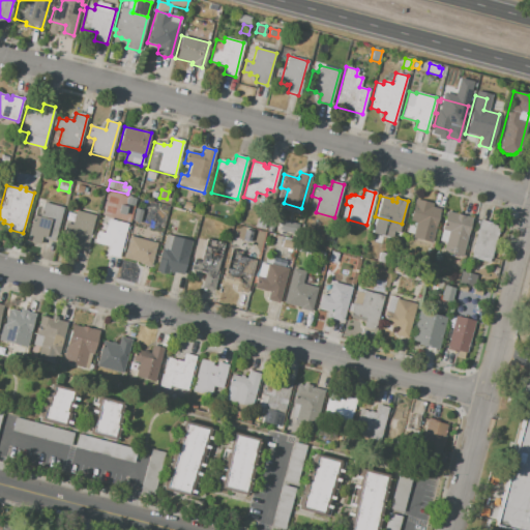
[(126,214),(128,205),(126,205),(128,197),(135,198),(130,215),(126,214)]
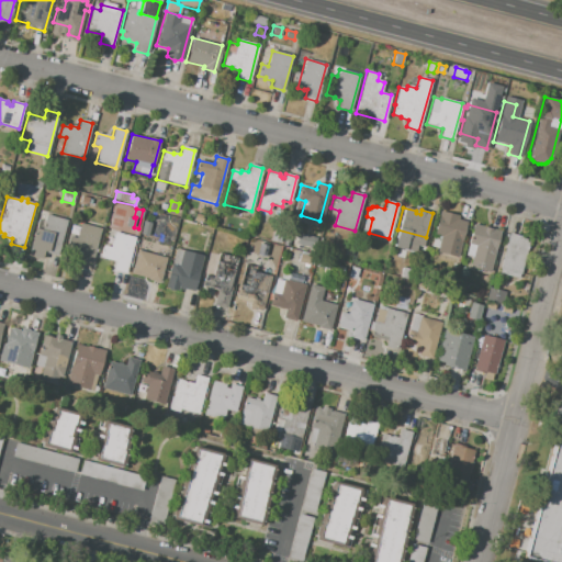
[(468,222),(462,243),(434,235),(440,211),(460,216),(459,220),(468,222)]
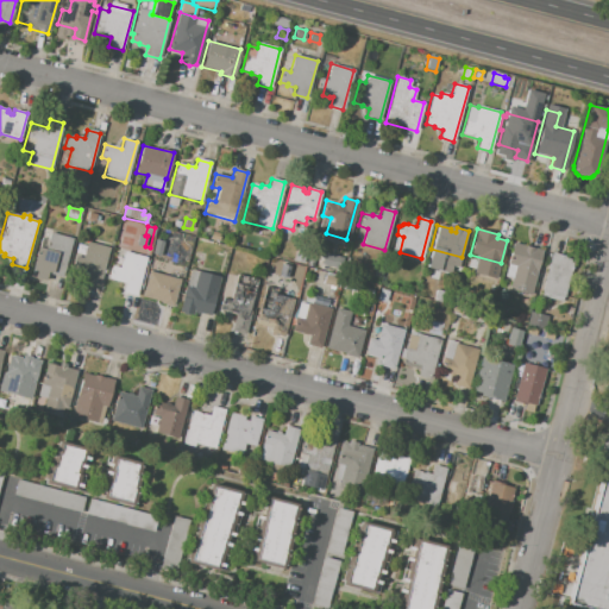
[(73,238),(61,283),(52,281),(55,275),(48,272),(45,281),(30,276),(38,248),(45,249),(49,232),(73,238)]
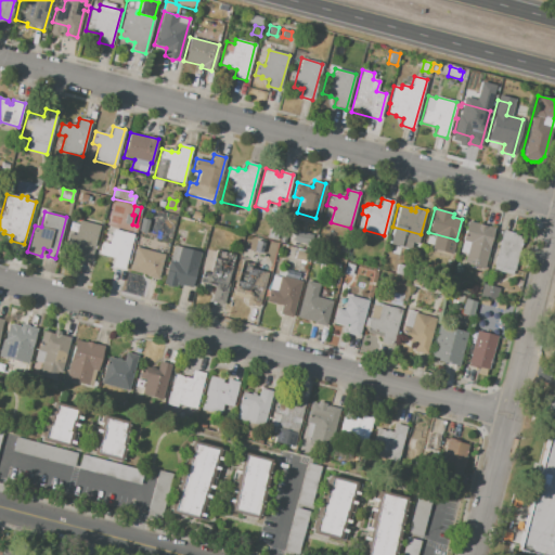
[(100,226),(90,261),(75,258),(77,248),(65,245),(68,233),(76,234),(76,232),(68,230),(71,222),(78,224),(79,220),(100,226)]
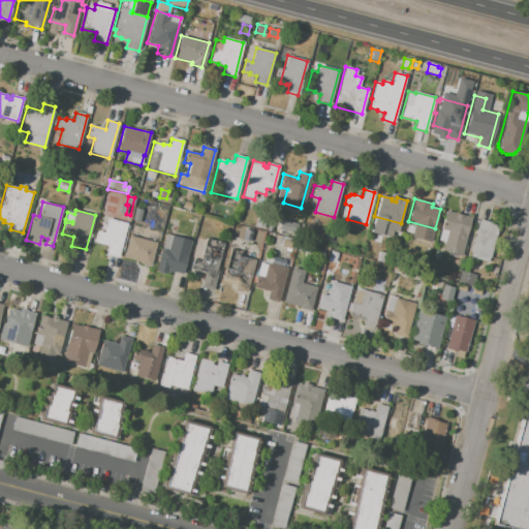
[(461,256),(441,251),(444,241),(438,240),(446,211),(471,217),(461,256)]
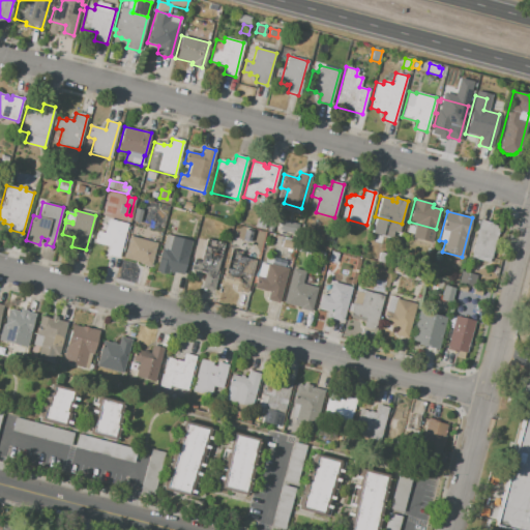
[(118,257),(108,254),(110,247),(94,243),(98,231),(104,233),(108,218),(127,224),(118,257)]
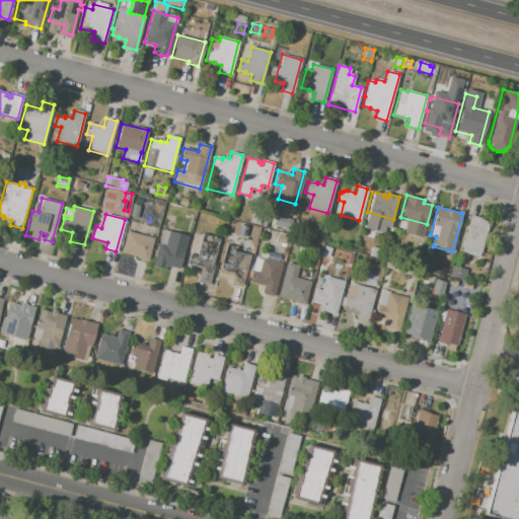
[(293,220),(290,230),(273,226),(275,215),(293,220)]
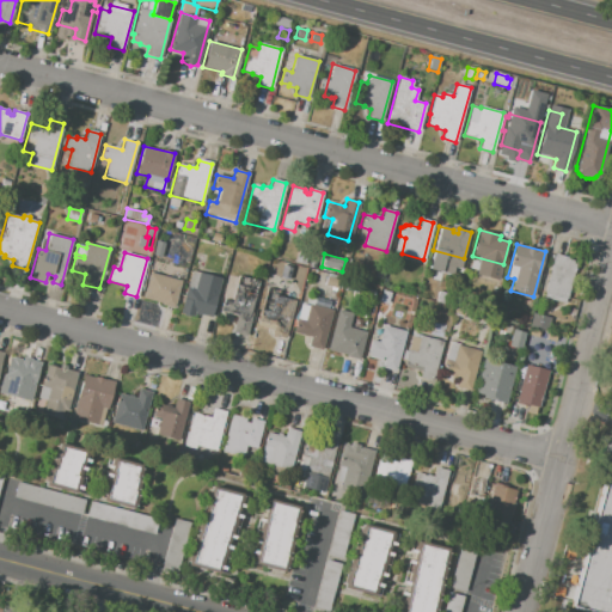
[(576,261),(564,304),(544,298),(555,254),(569,257),(569,259),(576,261)]
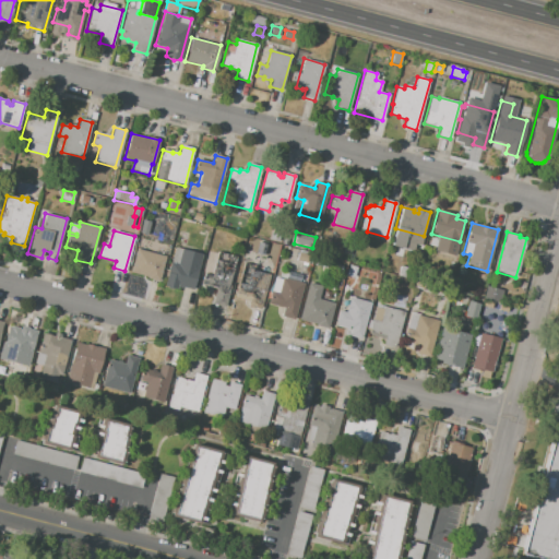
[(269,240),(271,234),(278,236),(277,242),(269,240)]
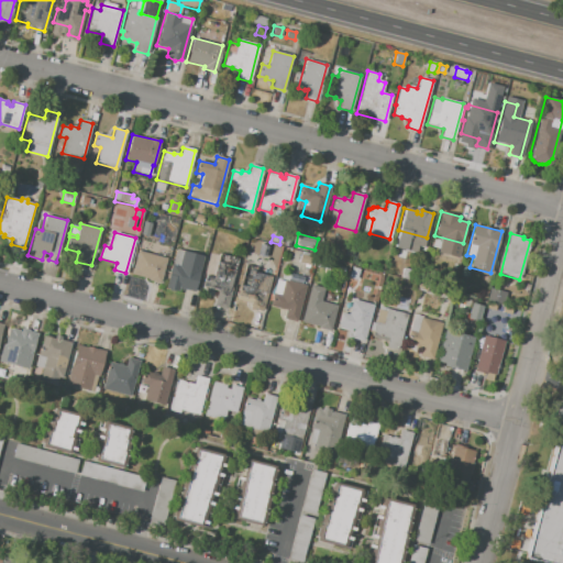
[(150,243),(147,252),(138,250),(140,241),(150,243)]
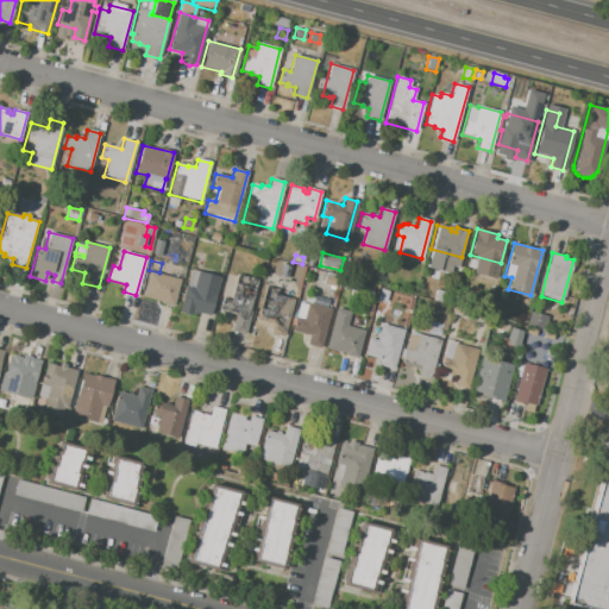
[(211,316),(199,314),(199,315),(193,313),(193,315),(179,312),(190,269),(221,277),(211,316)]
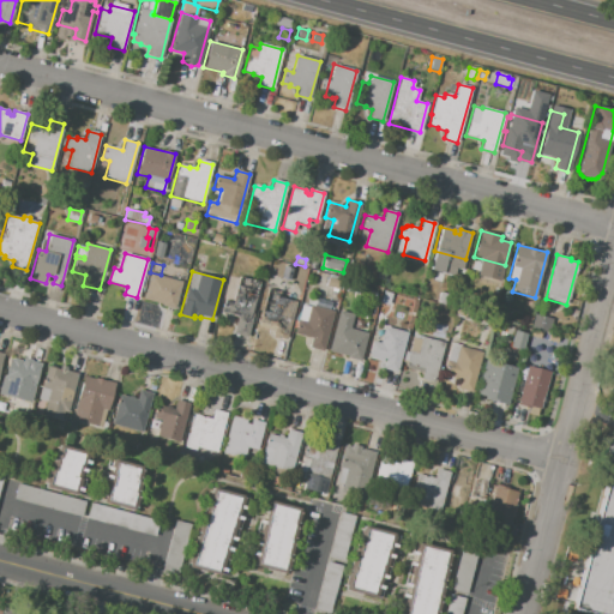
[(182,281),(175,308),(143,300),(150,272),(182,281)]
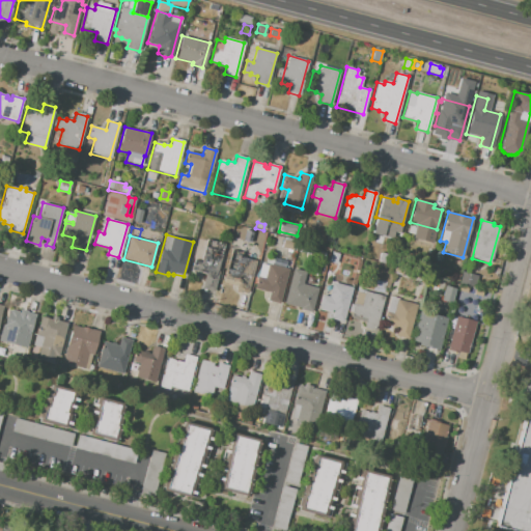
[(227,244),(214,291),(201,287),(205,274),(190,271),(192,264),(193,266),(195,257),(200,259),(206,238),(227,244)]
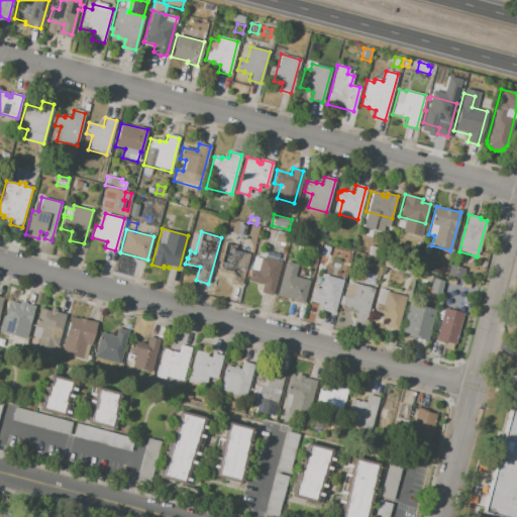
[(287,236),(286,243),(275,240),(277,233),(287,236)]
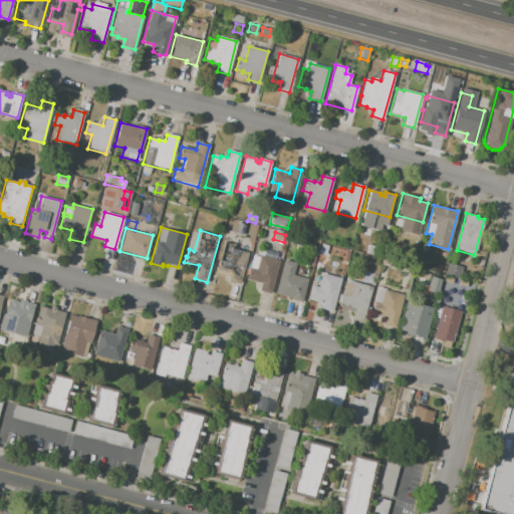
[(299,246),(289,244),(290,237),(301,239),(299,246)]
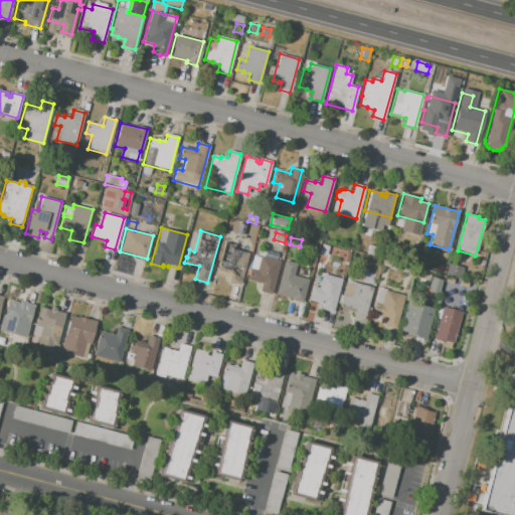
[(239,285),(229,283),(230,278),(215,274),(224,241),(235,244),(235,246),(248,250),(239,285)]
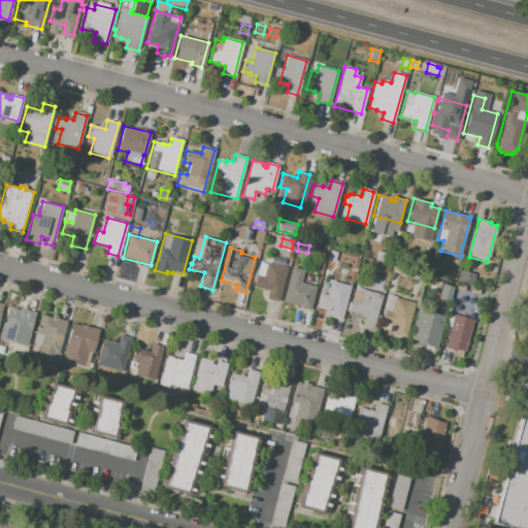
[(338,252),(335,263),(326,260),(328,250),(338,252)]
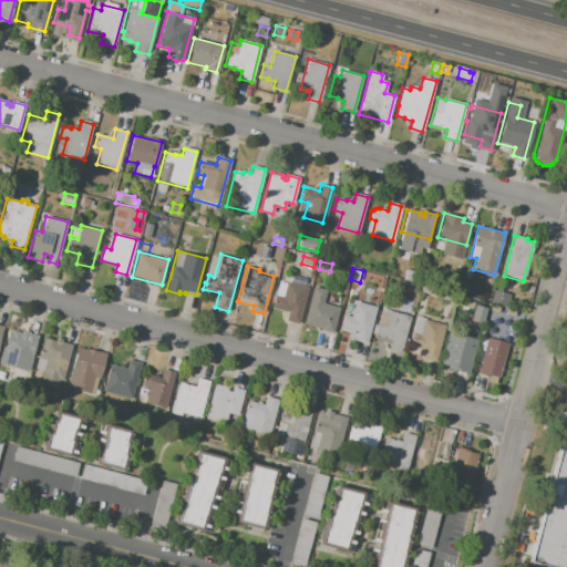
[(307,278),(305,286),(290,282),(292,275),(307,278)]
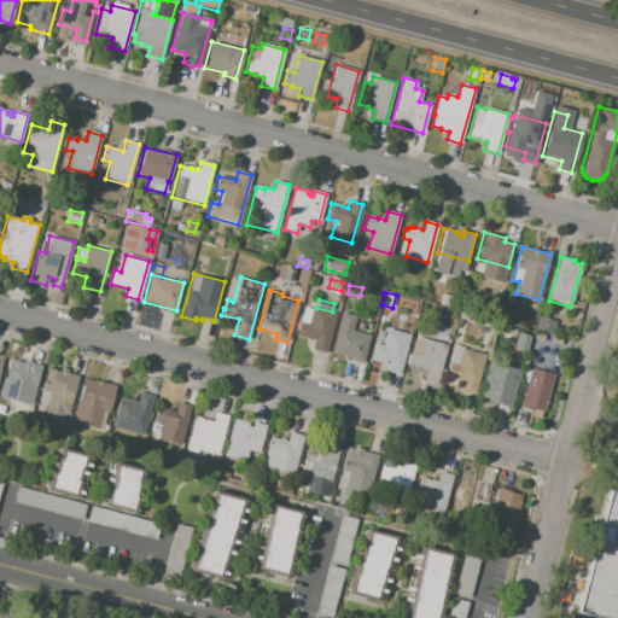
[(334,314),(325,354),(310,349),(313,339),(297,336),(298,330),(296,328),(302,307),(304,308),(305,305),(334,314)]
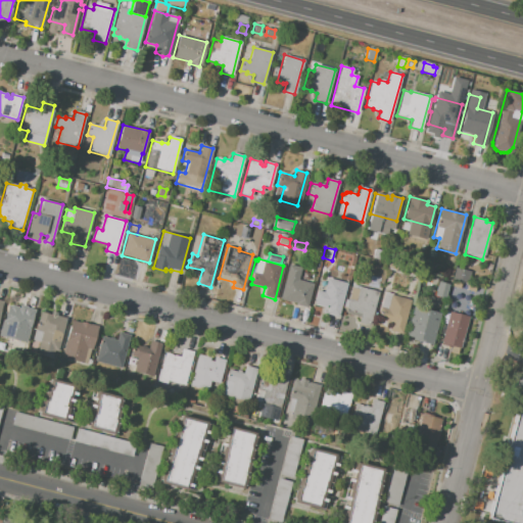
[(306,306),(280,299),(289,266),(300,269),(296,280),(313,284),(306,306)]
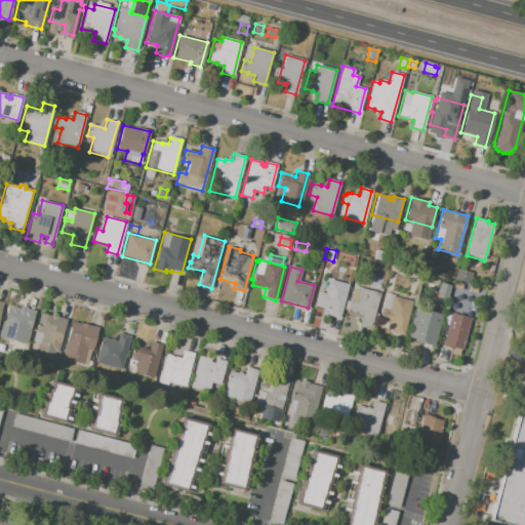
[(473,273),(470,283),(453,280),(456,269),(473,273)]
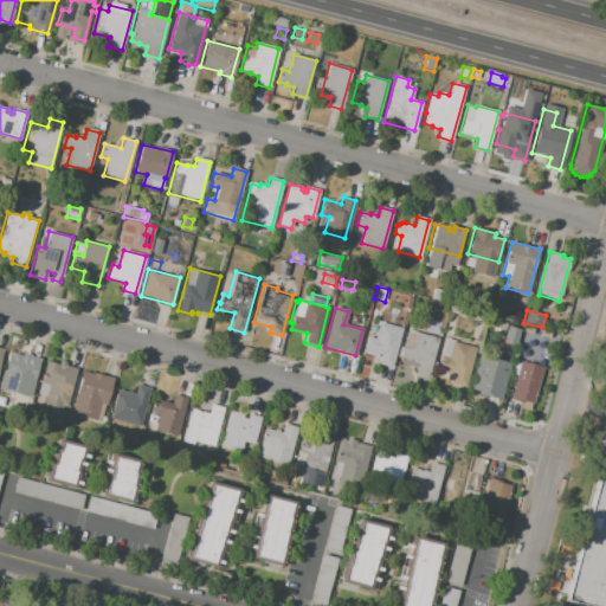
[(524,314),(522,321),(513,318),(514,311),(524,314)]
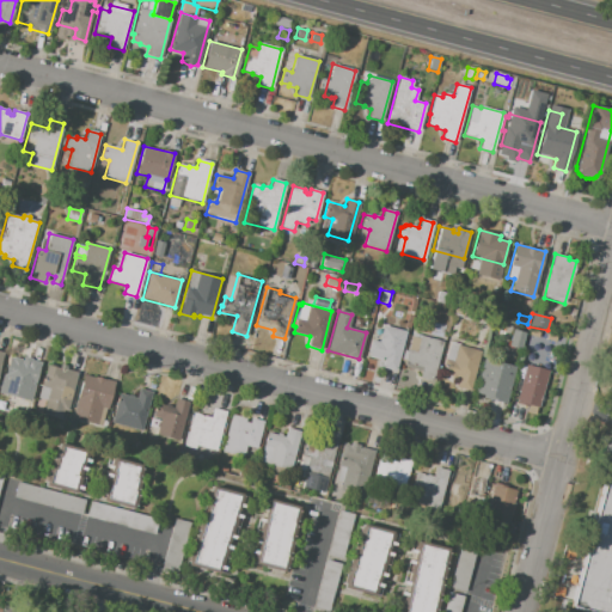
[(405,331),(395,371),(383,367),(384,361),(366,356),(371,340),(378,342),(383,325),(405,331)]
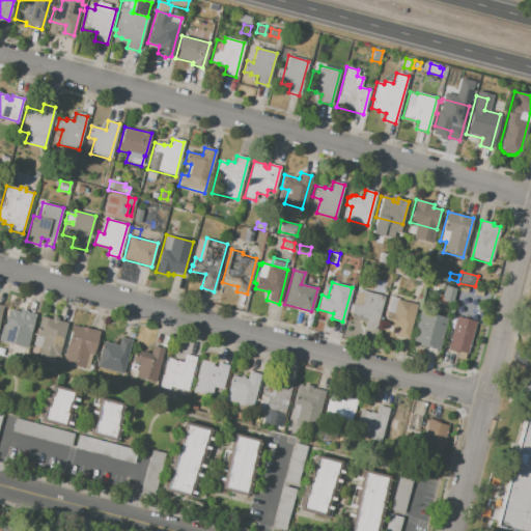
[(454,287),(451,303),(441,301),(444,285),(454,287)]
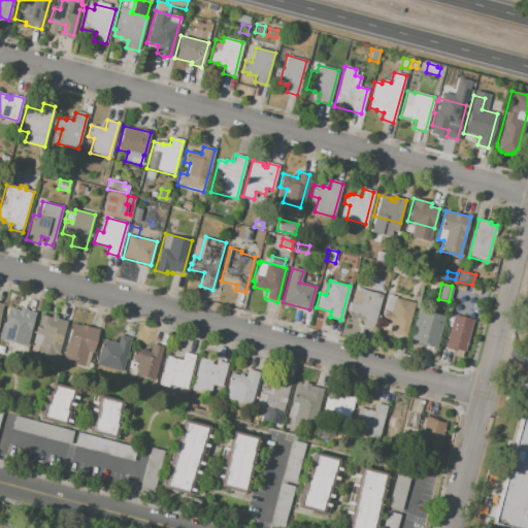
[(372,328),(362,325),(363,321),(347,317),(355,287),(382,294),(372,328)]
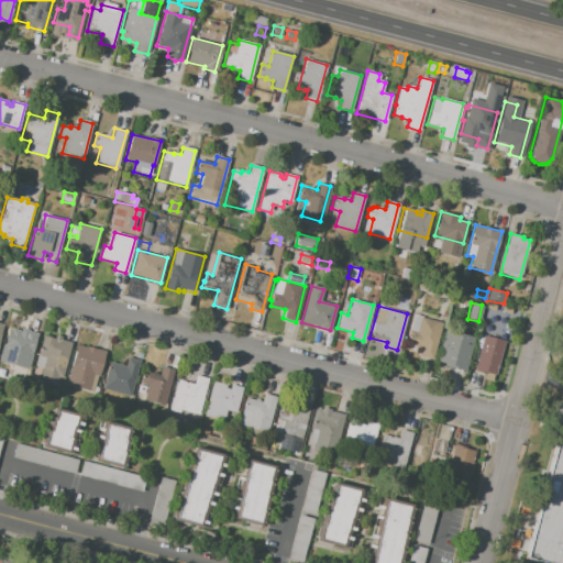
[(442,323),(433,354),(414,349),(416,340),(406,338),(412,313),(423,317),(423,319),(442,323)]
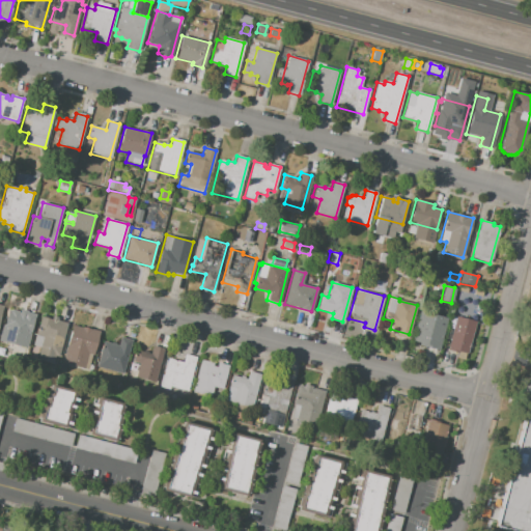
[(35,314),(27,347),(5,343),(9,328),(4,327),(6,316),(22,319),(24,311),(35,314)]
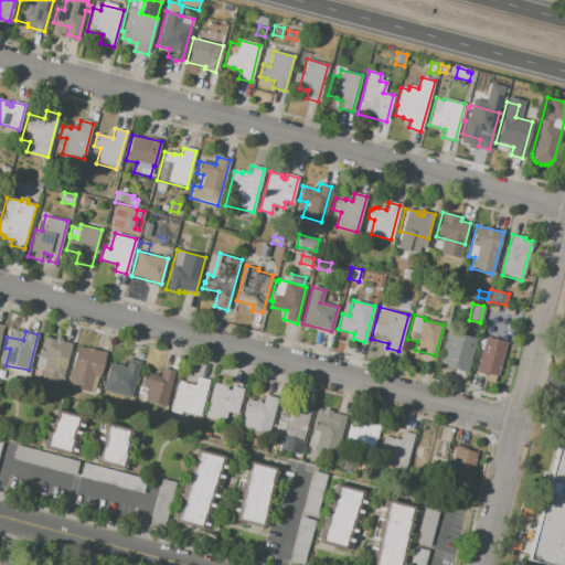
[(467,374),(446,369),(447,364),(439,362),(443,349),(441,349),(446,331),(478,340),(471,365),(469,365),(467,374)]
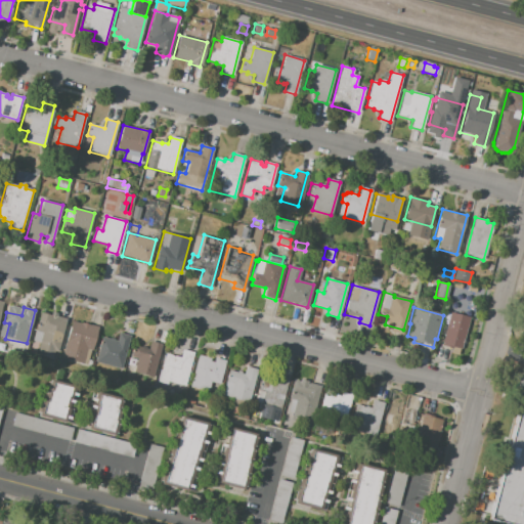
[(58,352),(54,351),(53,359),(36,355),(36,356),(28,355),(38,311),(50,314),(51,312),(57,313),(57,316),(67,318),(58,352)]
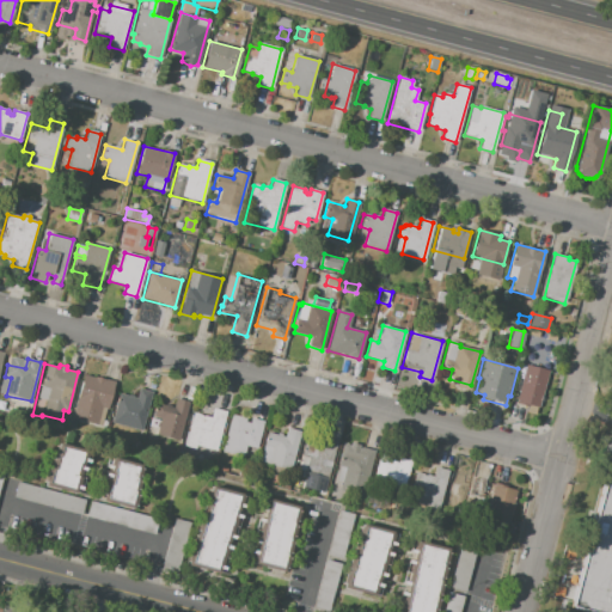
[(546,372),(537,408),(516,402),(526,367),(546,372)]
